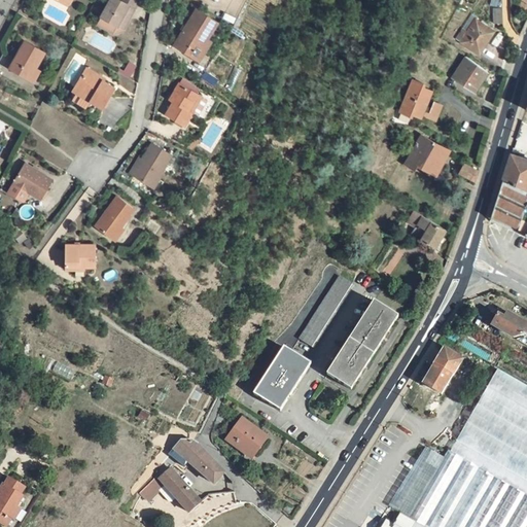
[(139,0),(138,0),(110,0),(101,18),(97,25),(113,34),(114,32),(117,26),(125,13),(131,16),(139,0)]
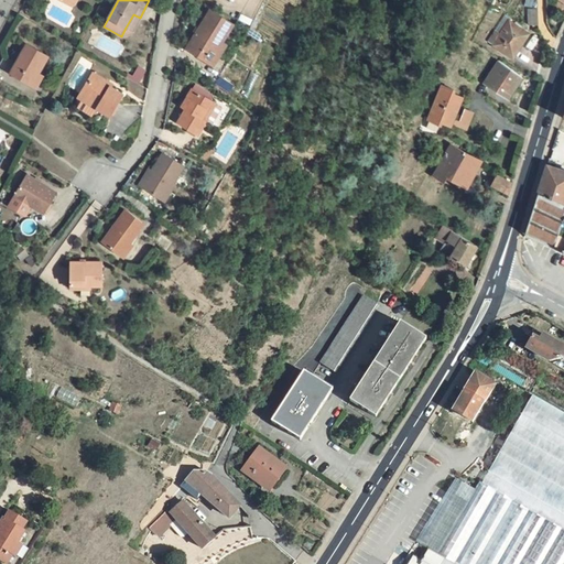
[(538,9),(528,9),(528,25),(539,25),(538,9)]
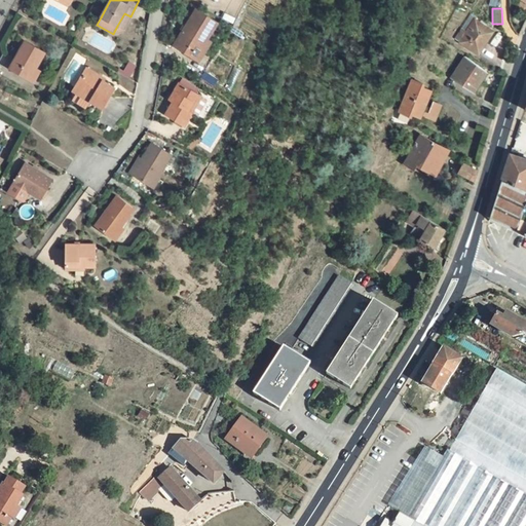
[(218,23),(196,9),(174,45),(195,59),(207,39),(218,23)]
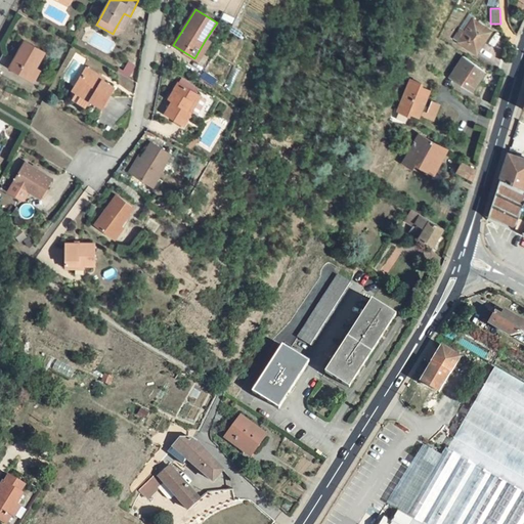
[(114,32),(122,30),(130,16),(124,13),(117,26),(114,32)]
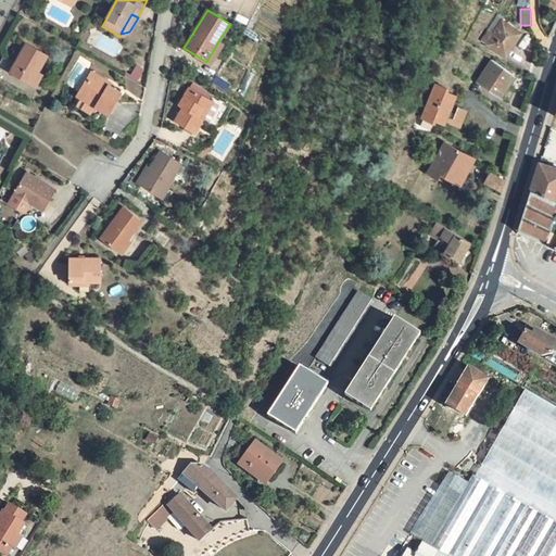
[(498,14),(488,30),(493,34),(502,21),(505,23),(507,21),(498,14)]
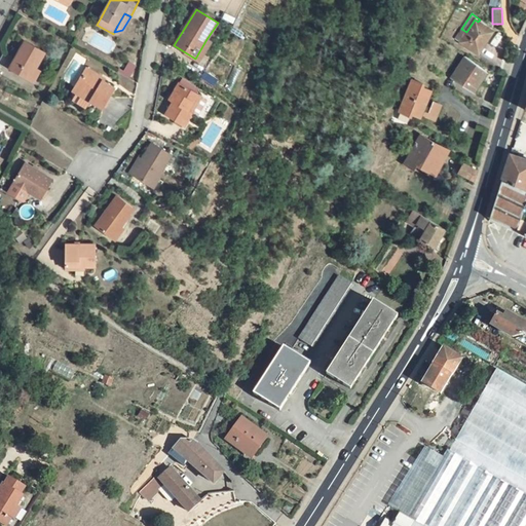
[(461,29),(455,39),(460,42),(478,53),(482,46),(483,47),(493,32),(478,22),(475,20),(466,32),(461,29)]
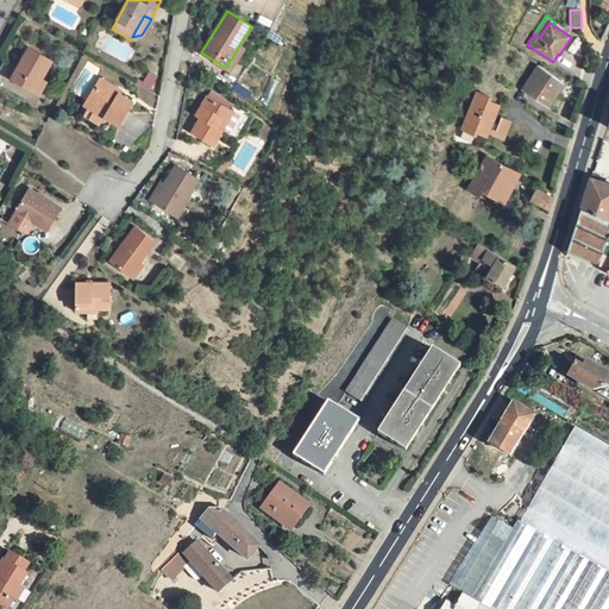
[(239,45),(226,68),(230,70),(244,49),(239,45)]
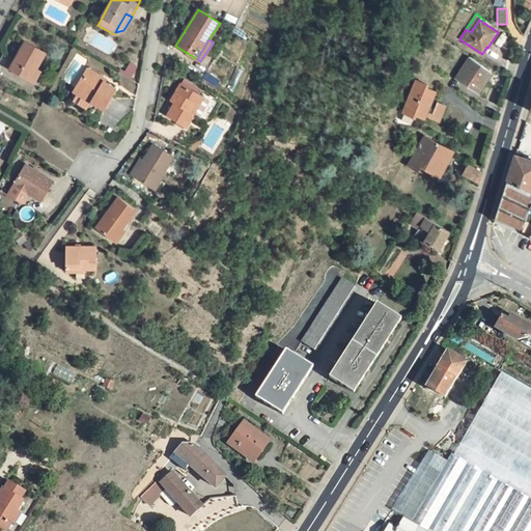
[(46,53),(25,42),(9,68),(29,81),(36,68),(36,67),(46,53)]
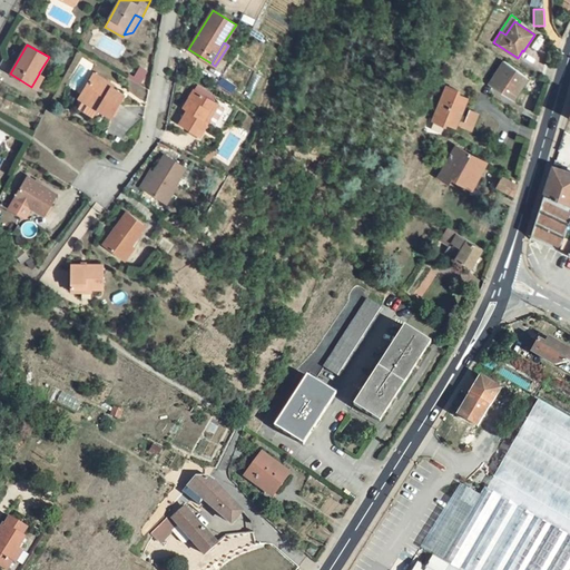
[(528,78),(504,61),(489,84),(513,100),(528,78)]
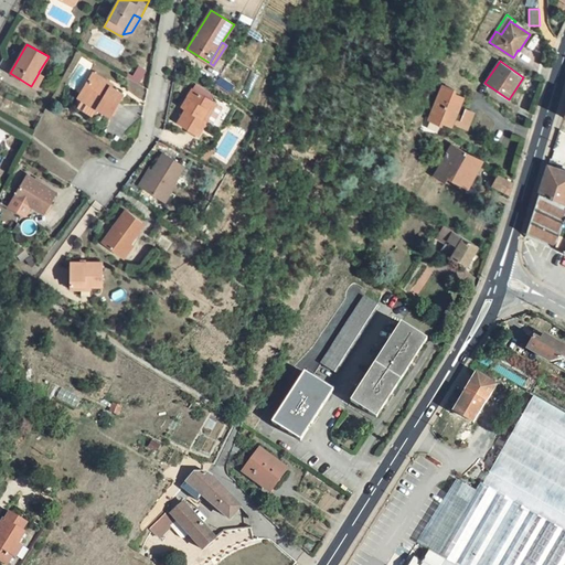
[(43,75),(39,73),(31,86),(35,88),(43,75)]
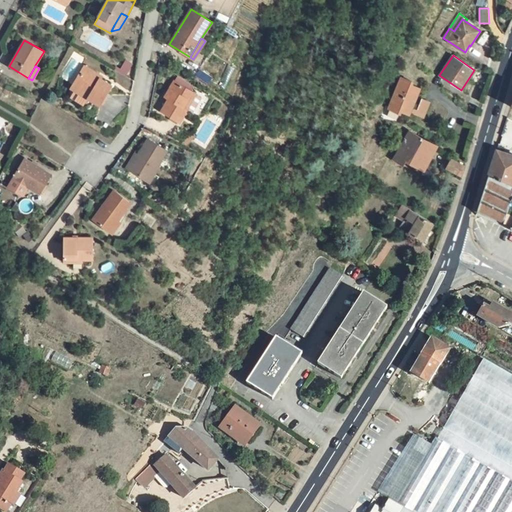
[(98,75),(84,67),(71,88),(74,90),(88,98),(100,106),(112,85),(97,77),(98,75)]
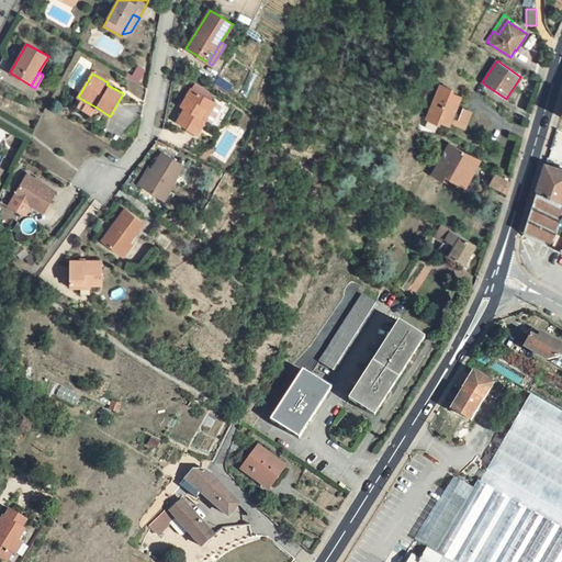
[(452,90),(441,86),(426,121),(438,125),(439,123),(449,126),(450,123),(451,120),(461,97),(451,93),(452,90)]
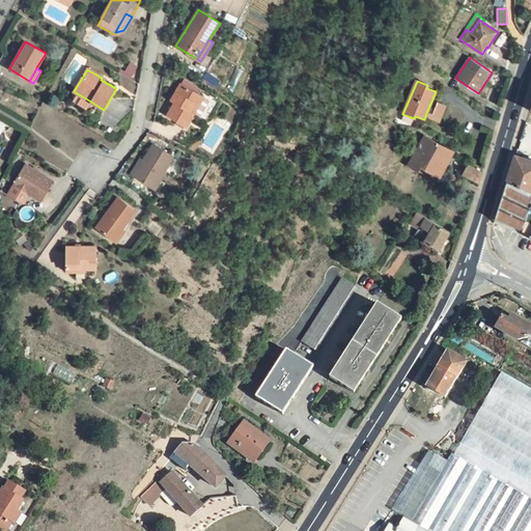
[(200,95),(182,84),(171,100),(175,103),(167,115),(186,127),(194,113),(199,116),(210,101),(203,98),(200,95)]
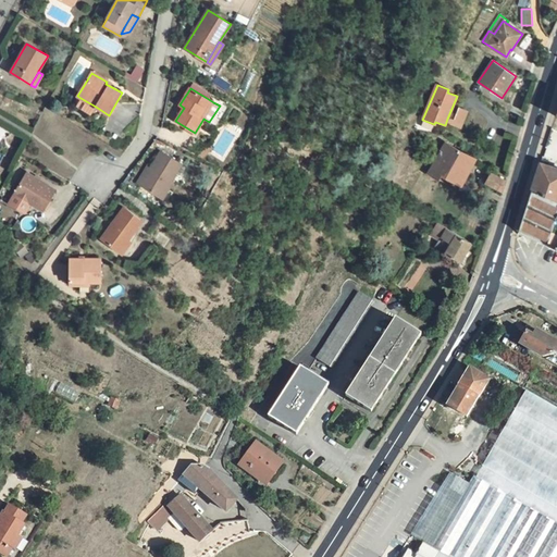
[(81,98),(76,107),(90,115),(96,107),(81,98)]
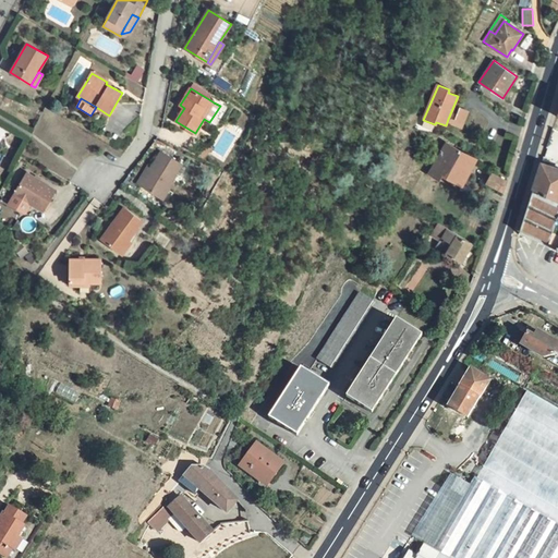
[(455,121),(448,119),(447,122),(461,129),(468,112),(460,109),(455,121)]
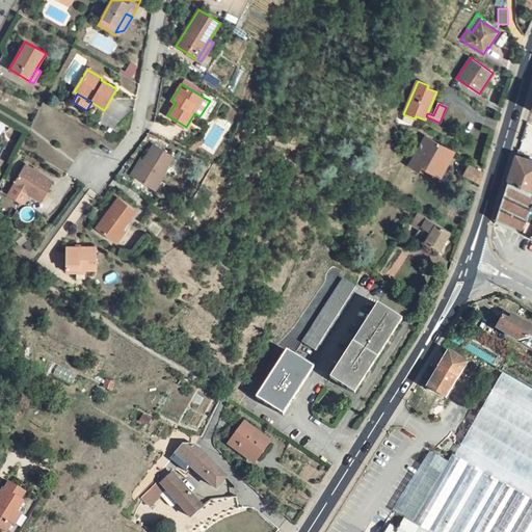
[(425,136),(408,166),(418,173),(421,167),(441,178),(454,152),(435,141),(425,136)]
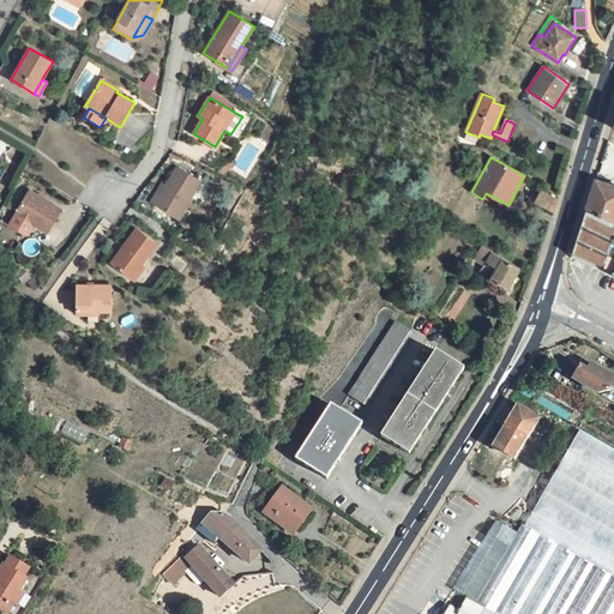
[(161,193),(155,204),(176,218),(178,217),(190,198),(200,181),(178,167),(167,185),(166,185),(168,186),(163,193),(161,193)]
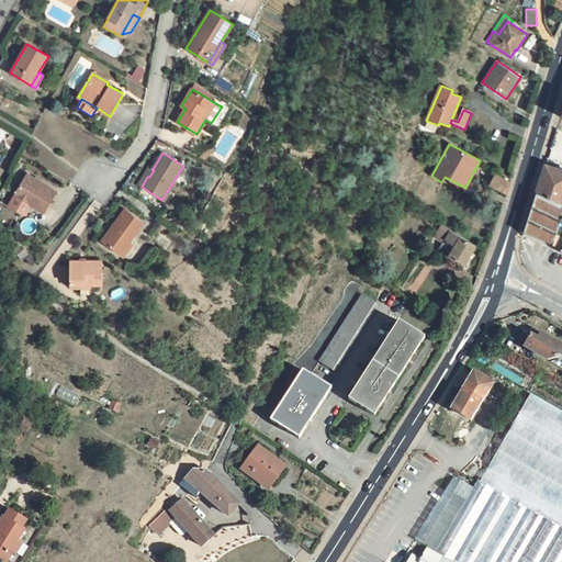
[(149,167),(138,184),(142,187),(147,177),(149,177),(154,170),(152,169),(153,169),(149,167)]
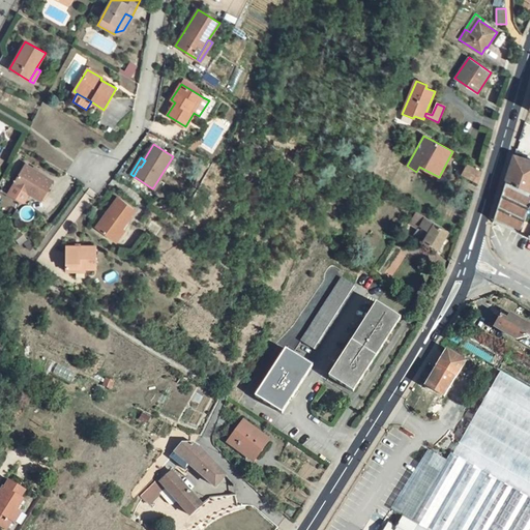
[(529,195),(529,160),(527,159),(527,163),(513,158),(504,184),(529,195)]
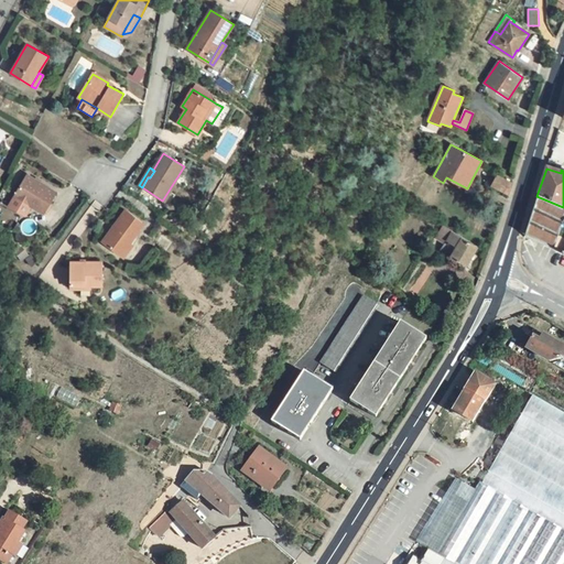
[(26,175),(13,195),(31,206),(43,213),(55,192),(26,175)]
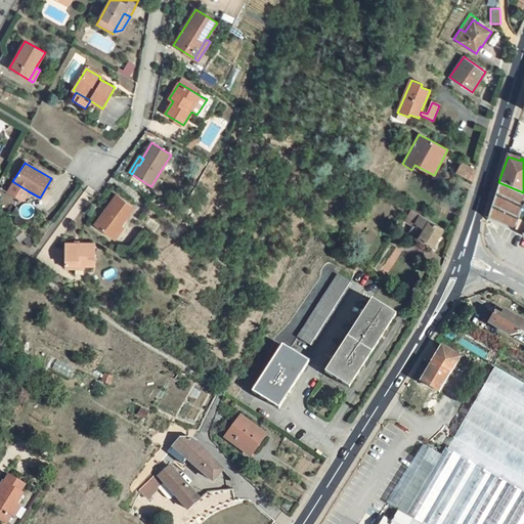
[(476,171),(462,164),(456,172),(473,180),(476,171)]
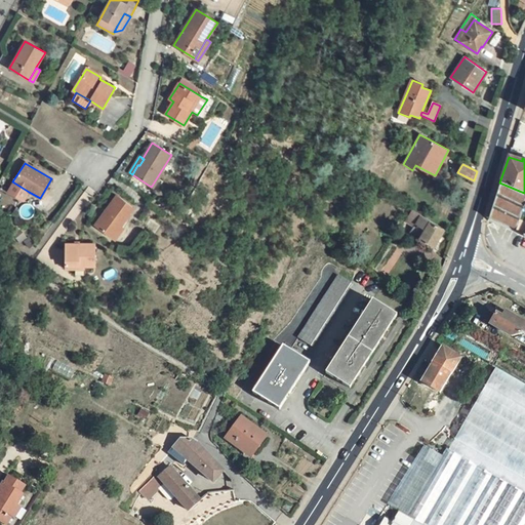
[(394,166),(389,175),(395,179),(400,171),(394,166)]
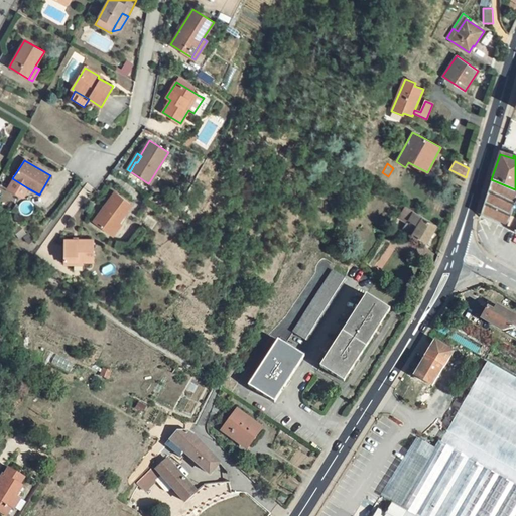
[(159,166),(149,182),(154,186),(159,178),(156,176),(162,167),(159,166)]
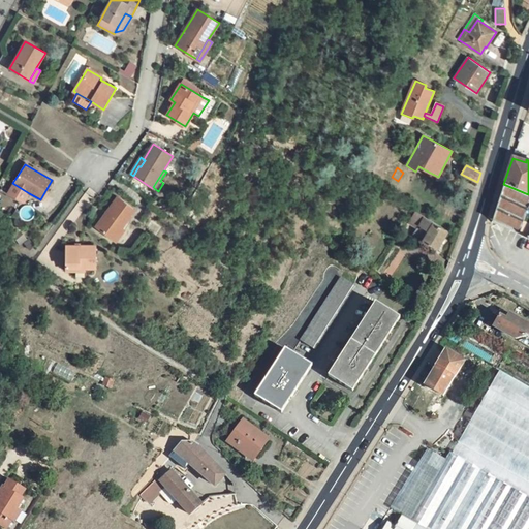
[(408,176),(403,173),(398,181),(403,184),(408,176)]
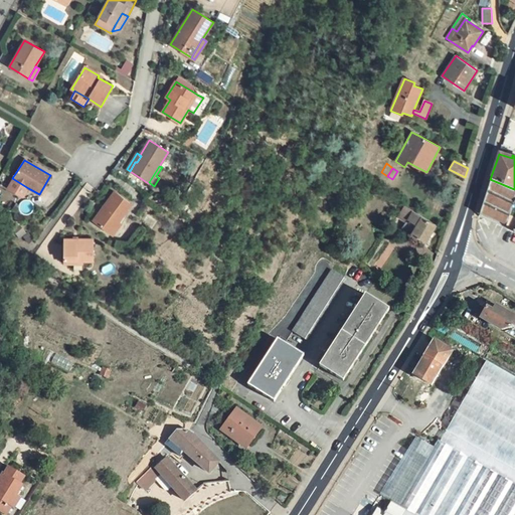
[(28,188),(12,178),(7,187),(23,196),(28,188)]
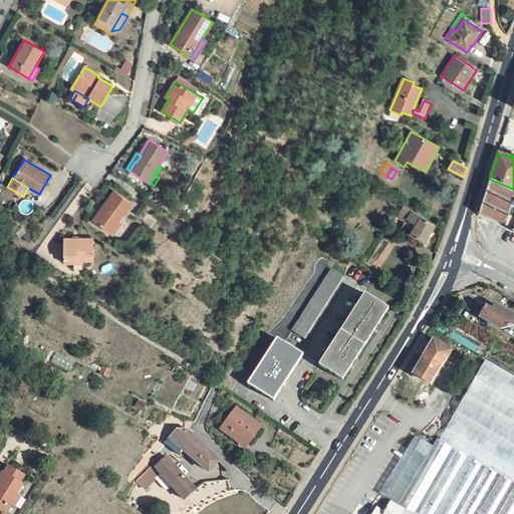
[(513,189),(489,179),(478,214),(505,227),(513,198),(513,189)]
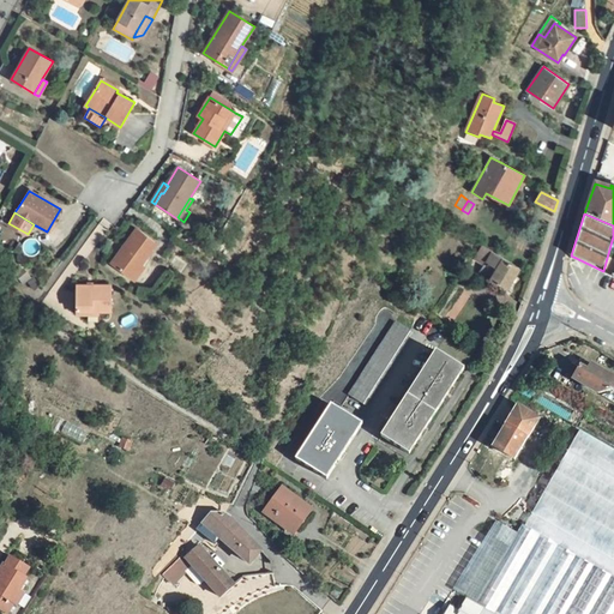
[(137,229),(110,264),(130,278),(139,265),(140,265),(157,244),(137,229)]
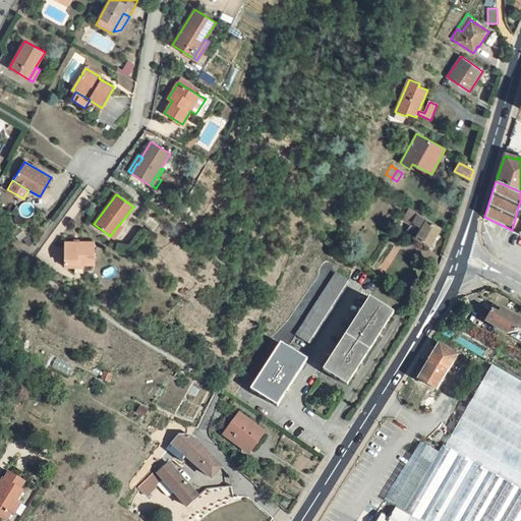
[(520,200),(512,230),(520,234),(520,200)]
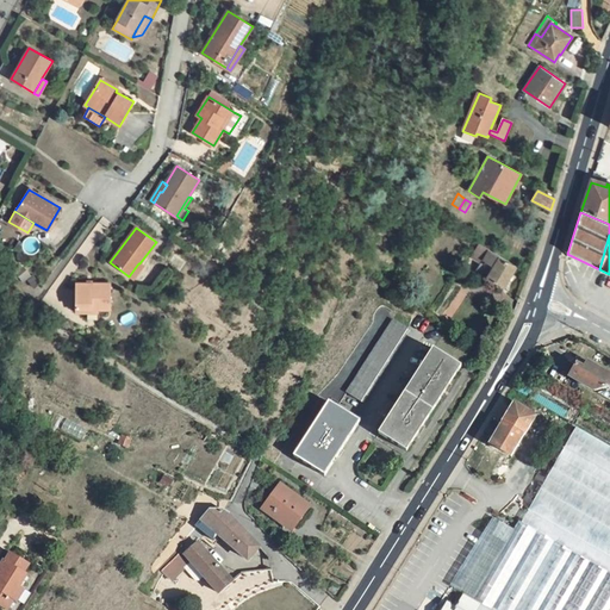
[(479,244),(470,259),(481,265),(474,273),(486,280),(487,278),(504,287),(516,266),(479,244)]
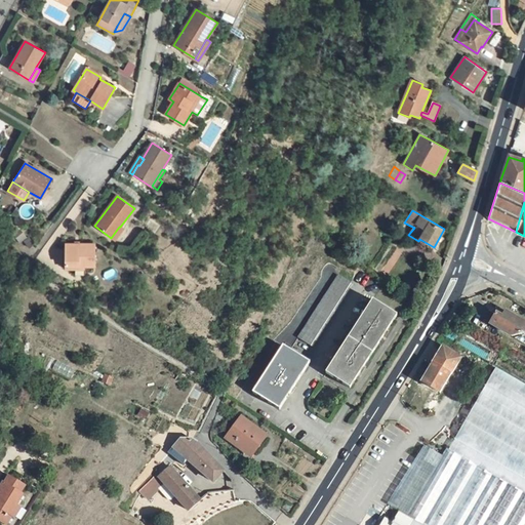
[(119,227),(111,238),(114,241),(123,229),(120,227),(119,227)]
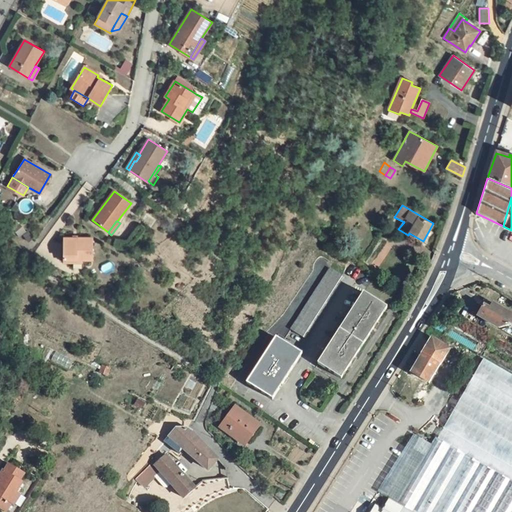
[(28,232),(23,236),(29,242),(33,238),(28,232)]
